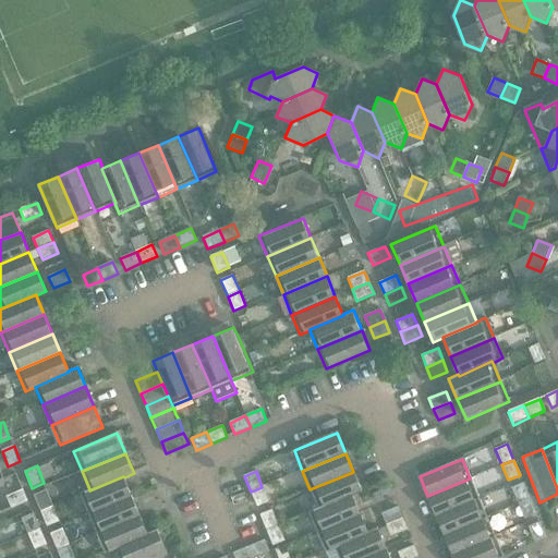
[(362,492),(353,472),(310,489),(318,508),(318,509),(352,495),(353,496),(362,492)]
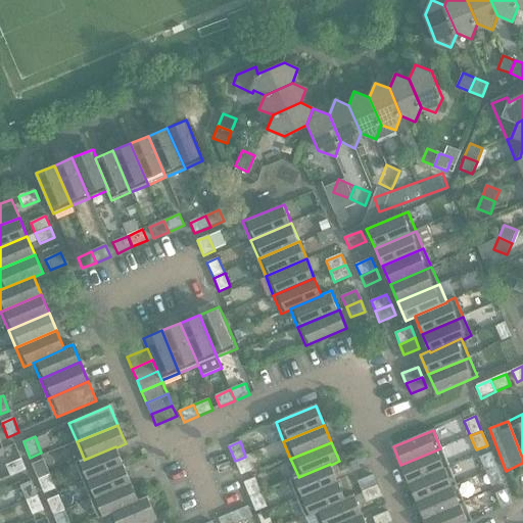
[(124,464),(116,447),(115,446),(84,460),(84,459),(75,462),(83,481),(124,464)]
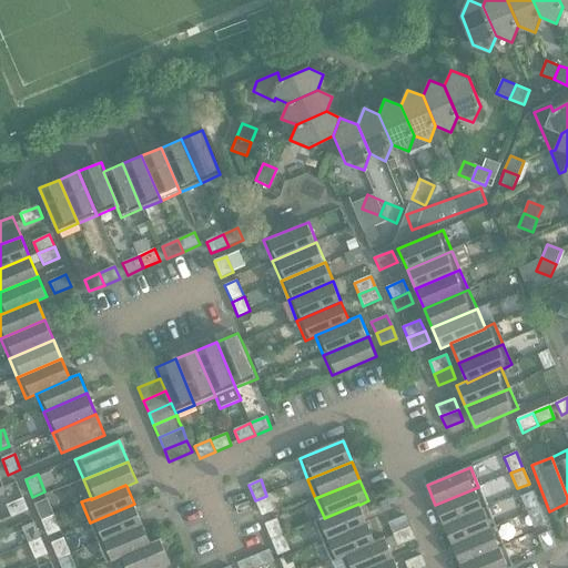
[(487,507),(478,487),(435,505),(444,525),(487,507)]
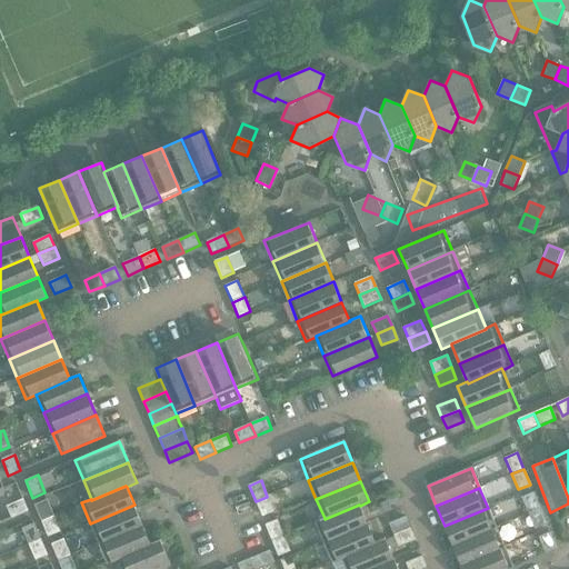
[(540,508),(533,492),(522,498),(529,513),(540,508)]
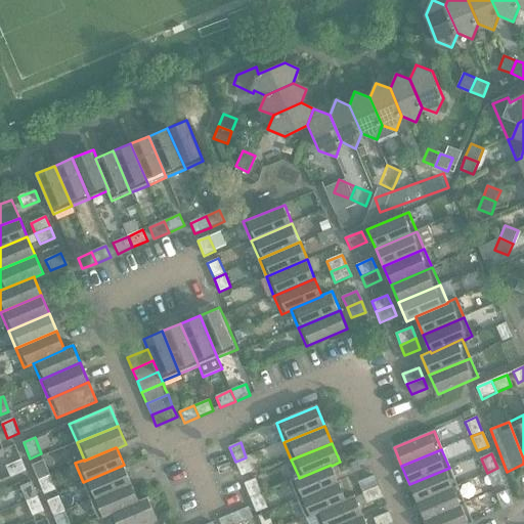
[(252,472),(246,457),(235,462),(242,476),(252,472)]
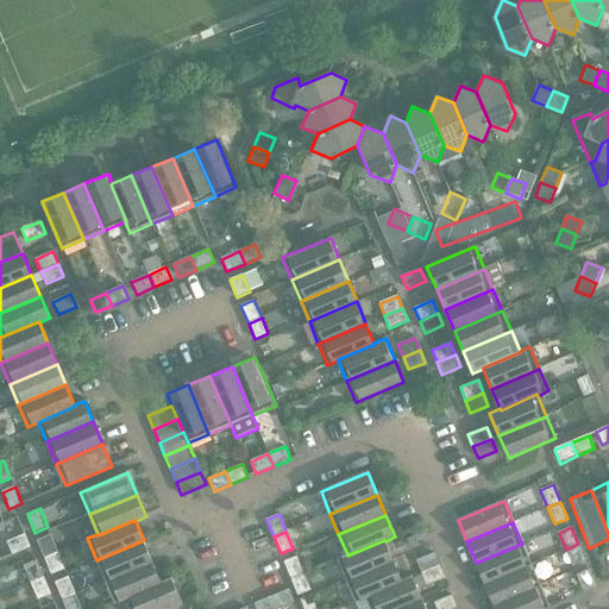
[(30,547),(25,534),(8,541),(13,554),(30,547)]
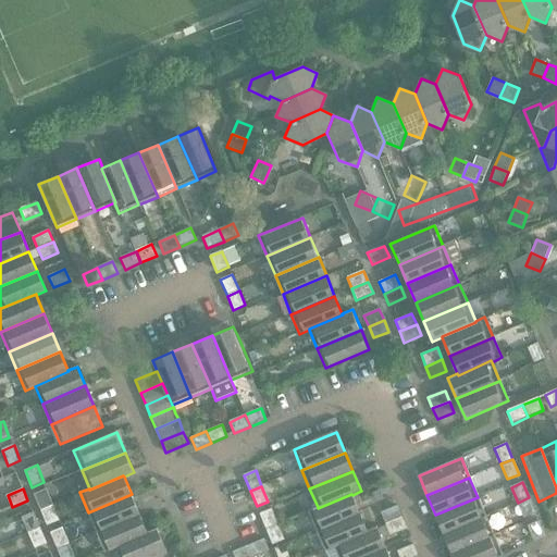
[(52,504),(46,490),(35,494),(41,509),(52,504)]
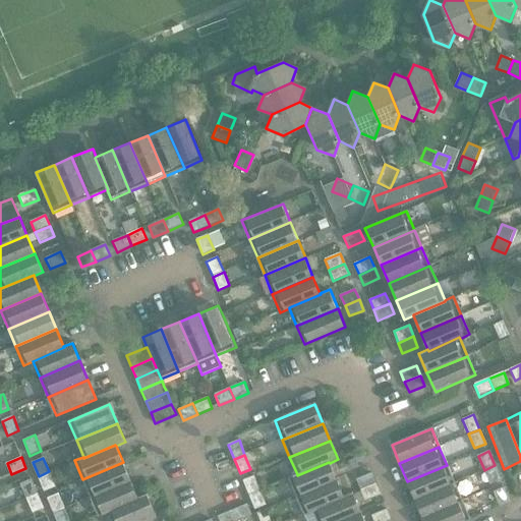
[(130,480),(123,462),(82,479),(90,498),(130,480)]
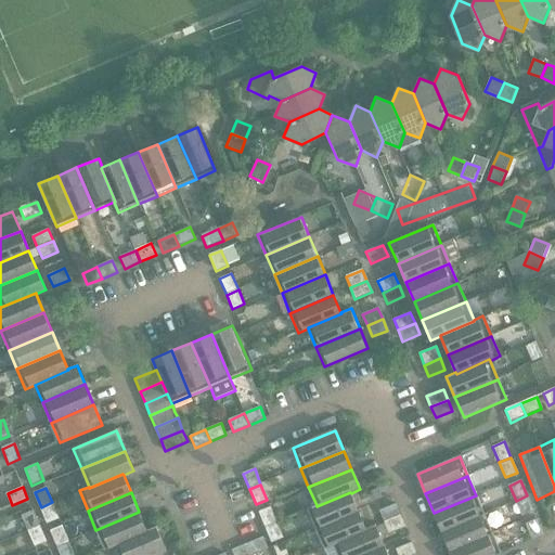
[(359,511),(351,493),(350,492),(317,506),(317,505),(307,510),(315,529),(359,511)]
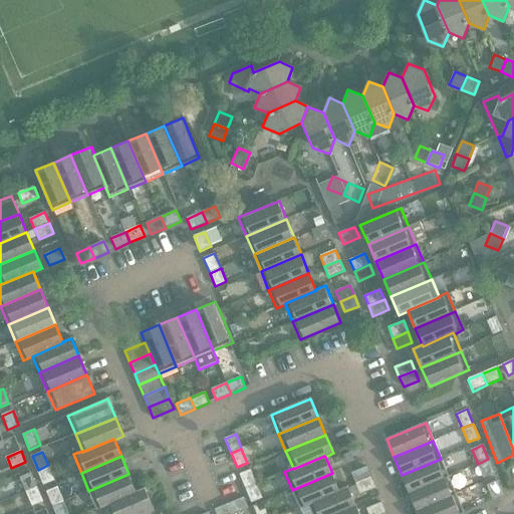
[(448,477),(441,459),(402,475),(409,493),(448,477)]
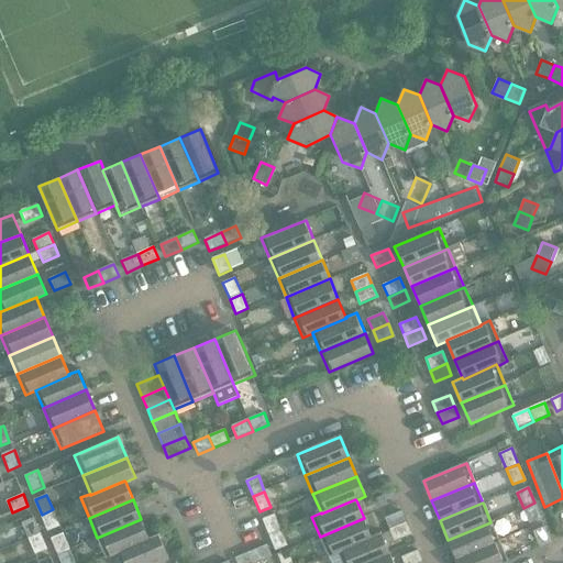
[(541,518),(534,503),(523,508),(530,523),(541,518)]
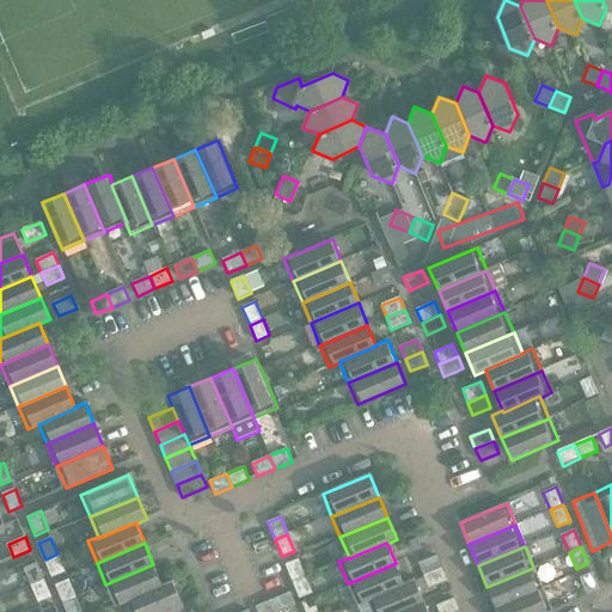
[(65,571),(57,554),(46,560),(53,576),(65,571)]
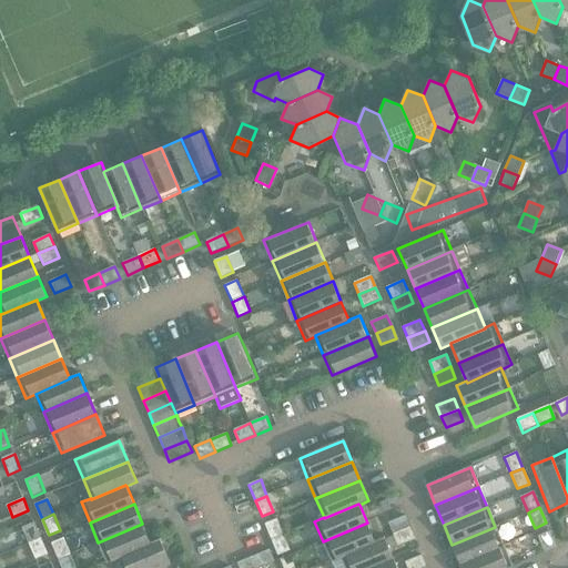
[(409,527),(405,516),(388,523),(394,535),(409,527)]
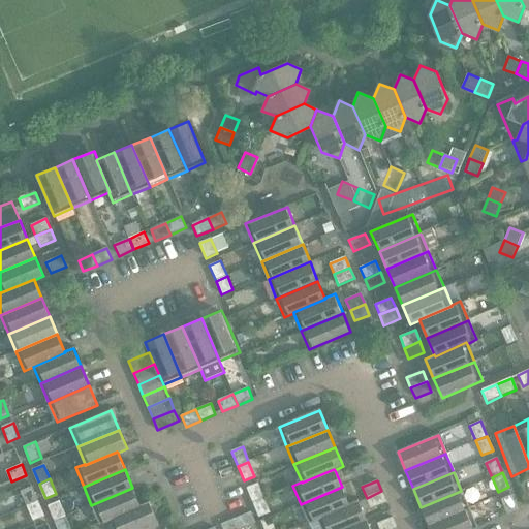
[(263,498),(257,484),(247,488),(253,502),(263,498)]
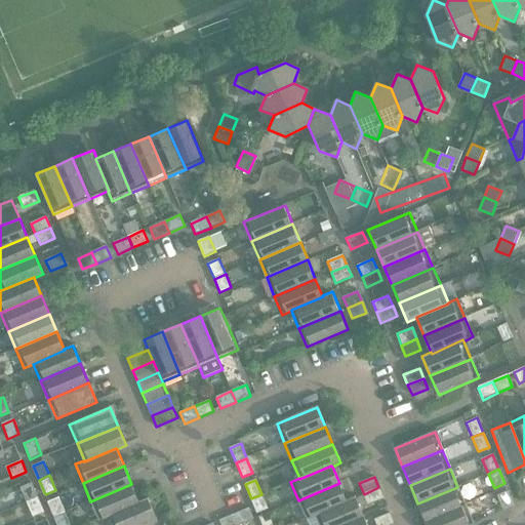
[(38,497),(32,483),(21,488),(27,502),(38,497)]
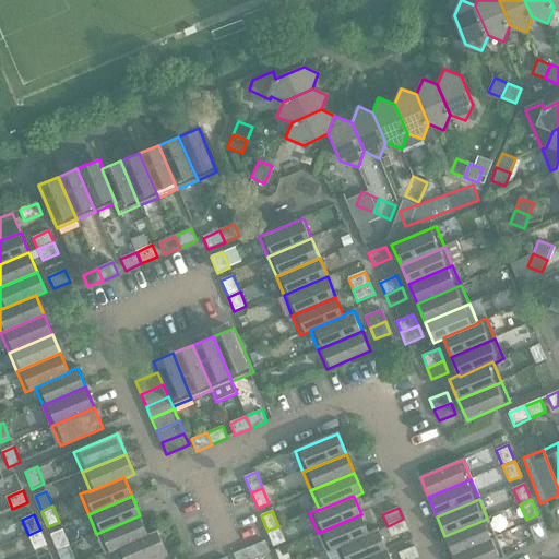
[(369,534),(361,514),(318,533),(326,552),(335,548),(369,534)]
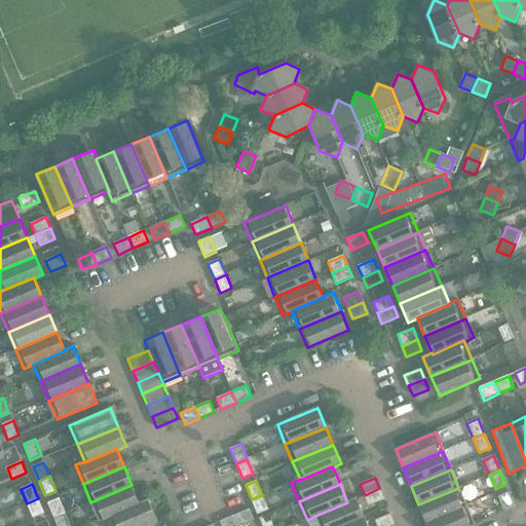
[(140,503),(139,502),(132,485),(90,502),(99,521),(100,522),(108,518),(108,517),(140,503)]
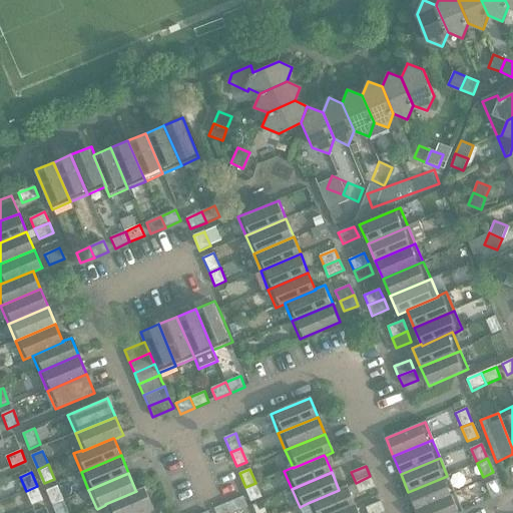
[(374,486),(370,476),(356,483),(360,492),(374,486)]
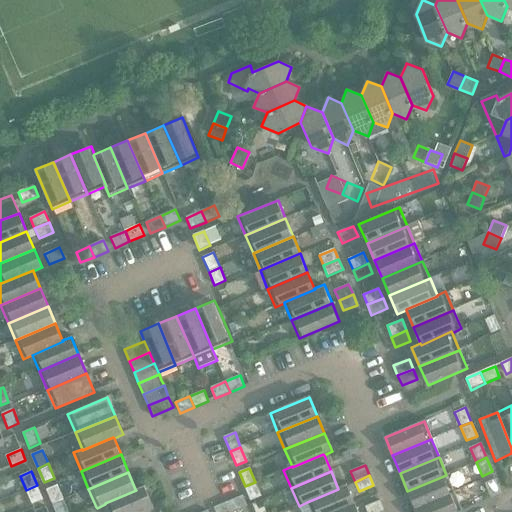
[(454,493),(446,475),(407,491),(415,510),(454,493)]
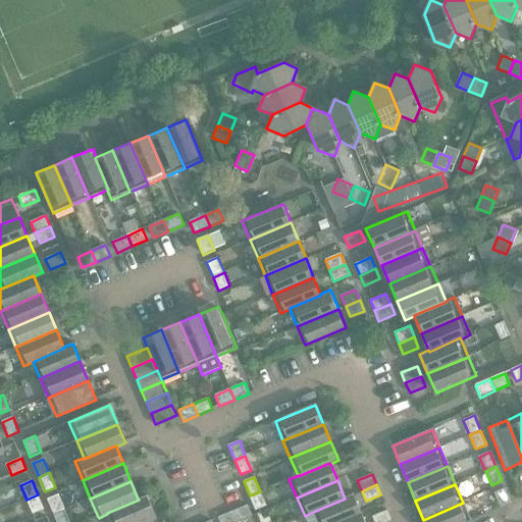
[(512,504),(505,488),(494,492),(501,508),(512,504)]
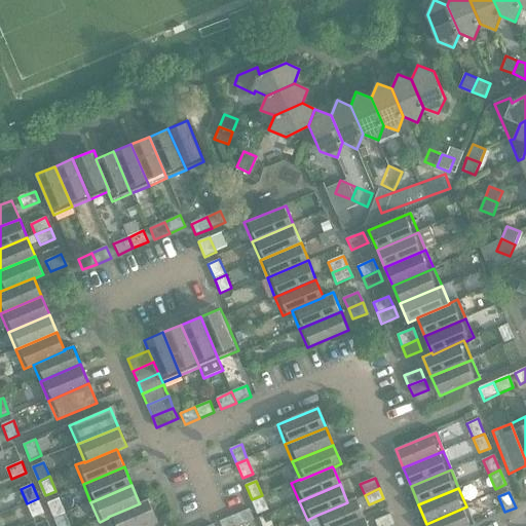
[(268,511),(262,495),(252,499),(257,515),(268,511)]
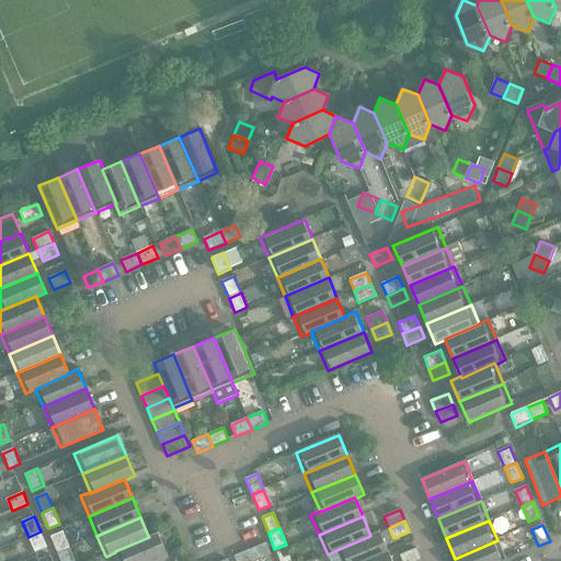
[(47,547),(41,531),(29,537),(35,552),(47,547)]
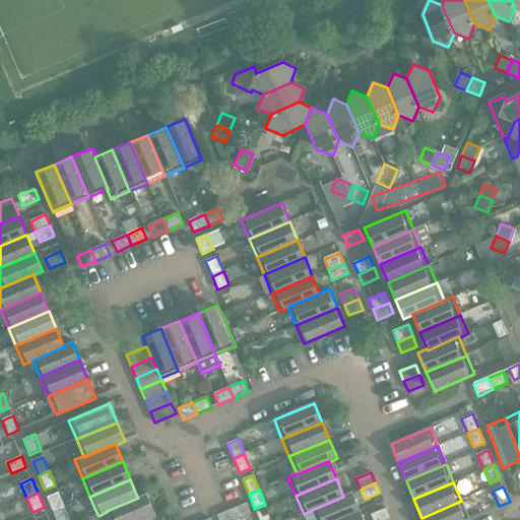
[(64,507),(59,493),(48,498),(54,512),(64,507)]
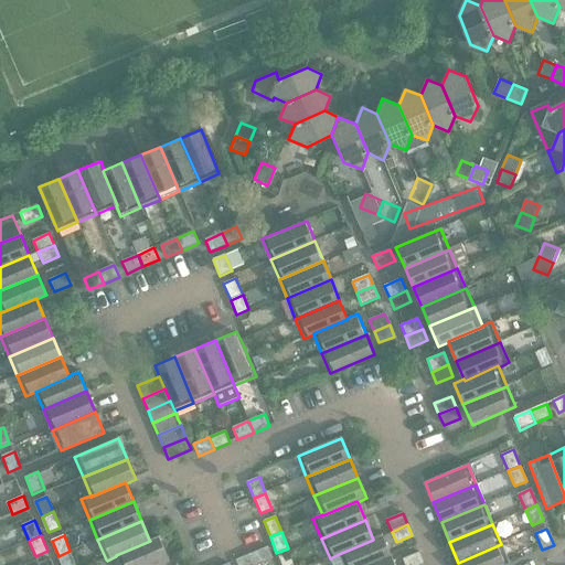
[(365,564),(391,555),(383,535),(373,540),(339,554),(343,564),(365,564)]
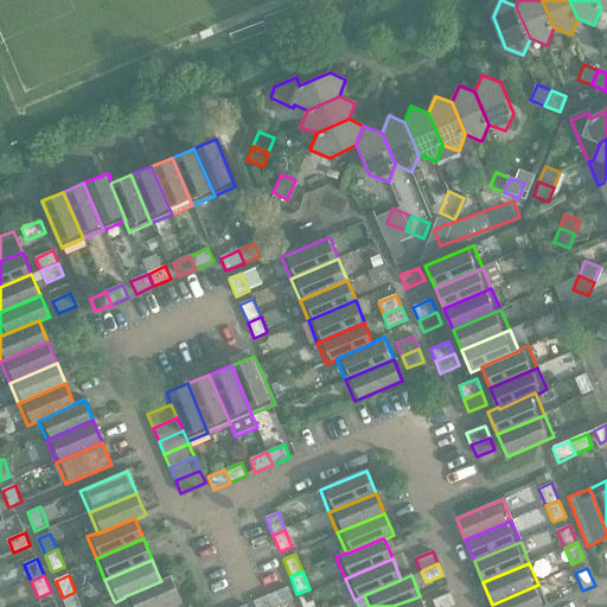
[(158,606),(180,598),(172,576),(160,580),(161,581),(125,596),(125,598),(128,606),(158,606)]
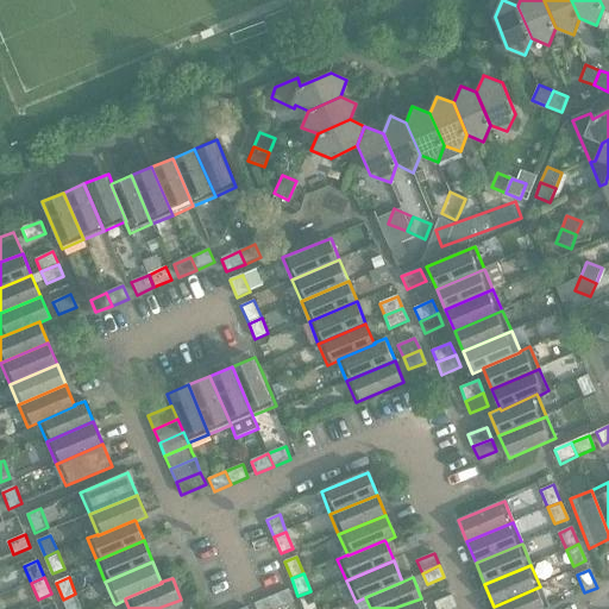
[(546,608),(548,608),(548,607),(540,586),(494,607),(494,608),(546,608)]
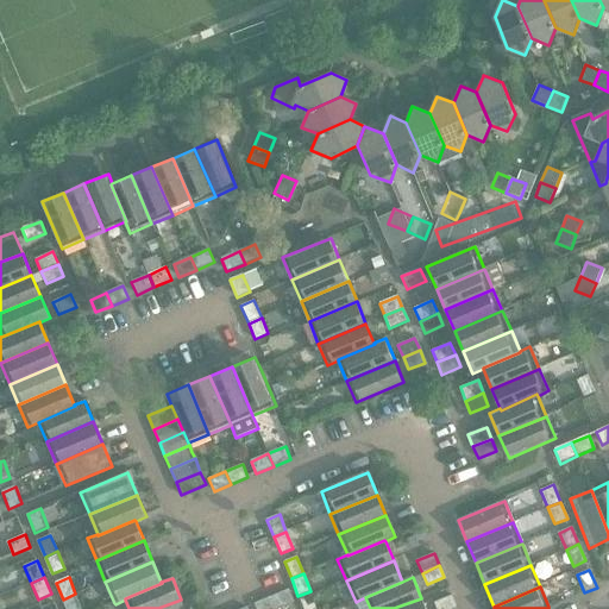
[(277,608),(294,602),(288,590),(271,597),(277,608)]
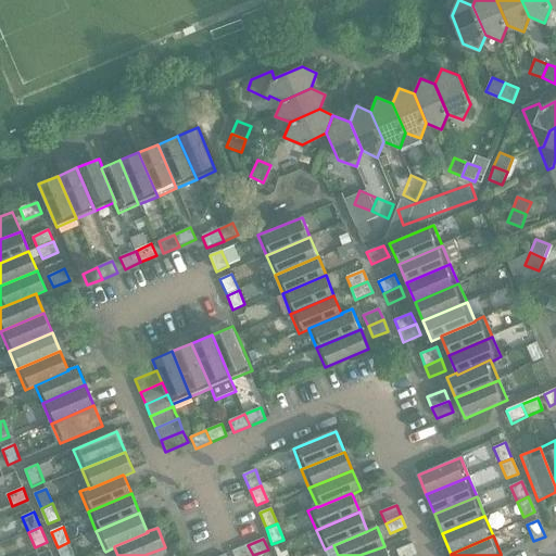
[(74,555),(68,542),(58,547),(61,555),(74,555)]
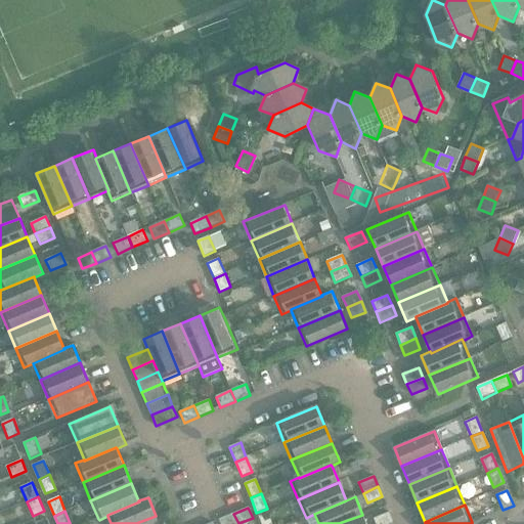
[(389,523),(393,523),(389,512),(374,519),(376,523),(389,523)]
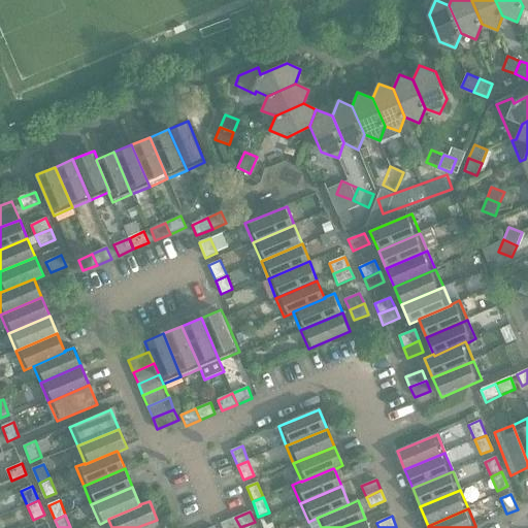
[(239,527),(240,527),(235,518),(221,523),(223,527),(239,527)]
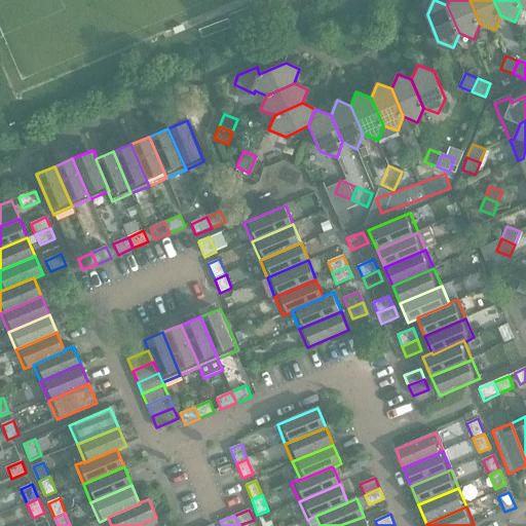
[(368,525),(364,517),(340,525),(368,525)]
